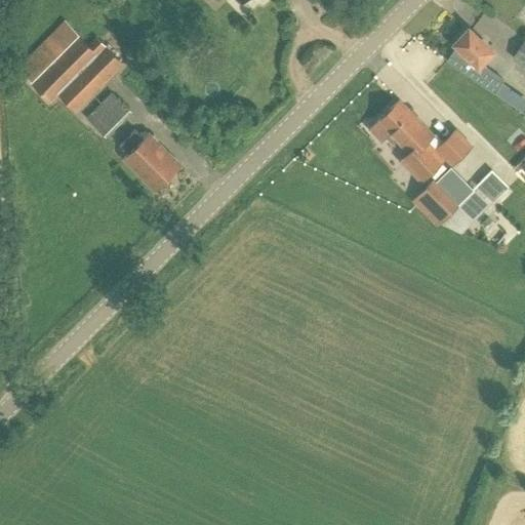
[(64,19),(13,71),(23,81),(27,78),(32,82),(31,83),(50,103),(58,94),(75,112),(123,63),(105,44),(104,45),(96,39),(90,46),(79,35),(73,29),(64,19)]
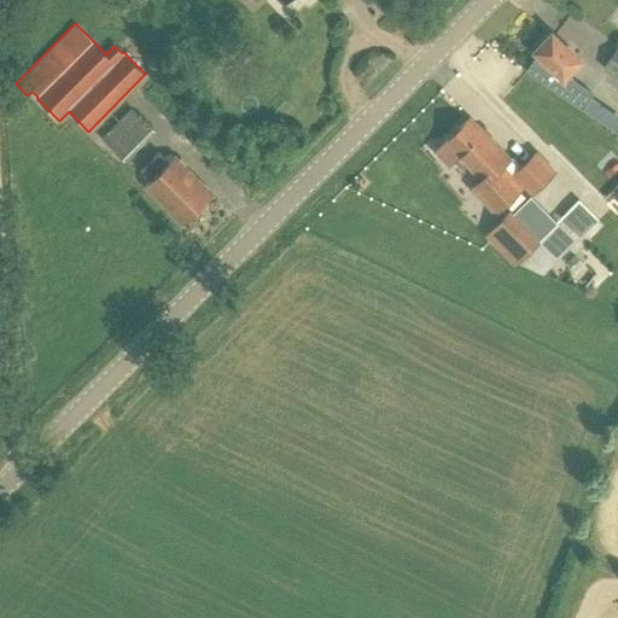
[(583,110),(594,92),(567,74),(581,59),(553,33),(535,51),(538,54),(524,69),(534,77),(583,110)]
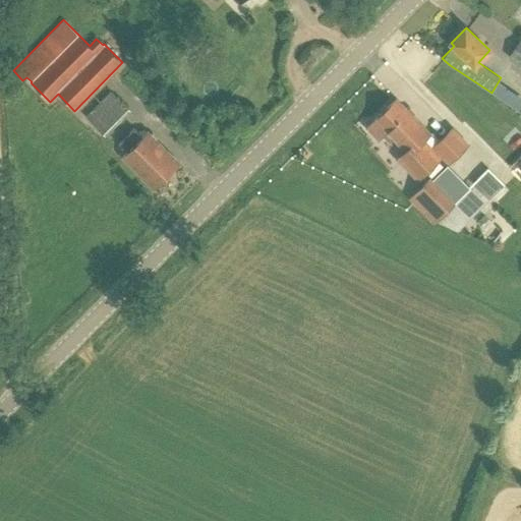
[(520,66),(520,39),(520,40),(508,58),(520,66)]
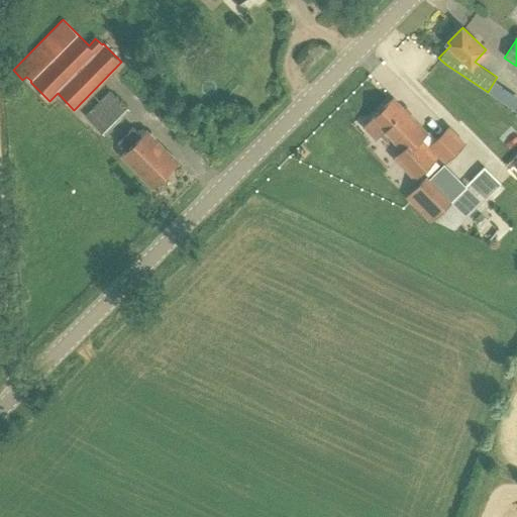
[(516,103),(516,88),(507,83),(501,94),(516,103)]
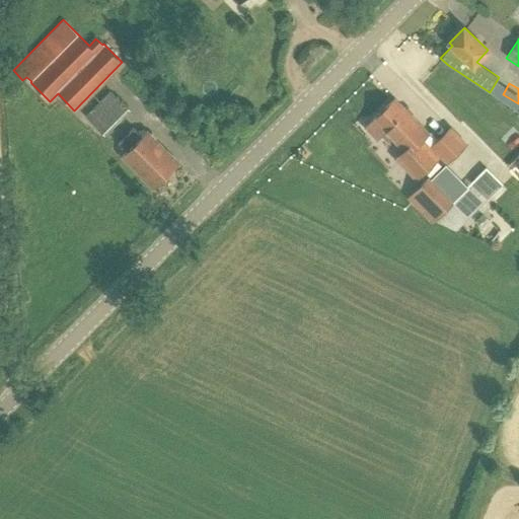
[(131,112),(113,92),(87,117),(105,136),(131,112)]
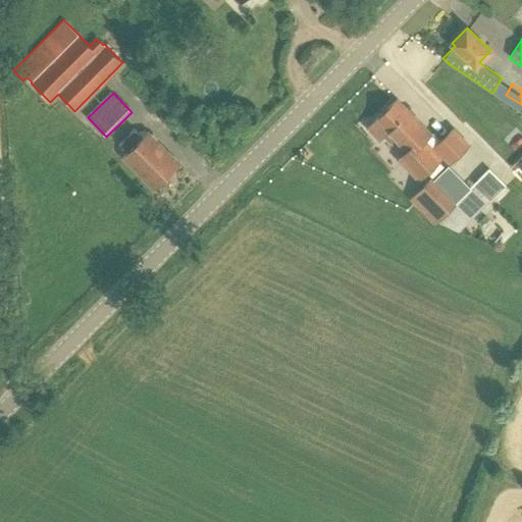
[(431,134),(398,99),(375,120),(367,129),(378,142),(387,133),(405,151),(397,160),(419,183),(442,159),(450,166),(471,145),(454,127),(439,141),(431,134)]
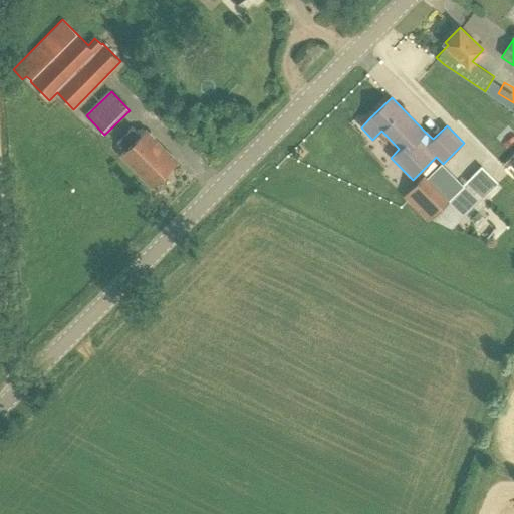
[(140,135),(133,126),(116,142),(124,150),(120,155),(153,186),(177,162),(145,130),(140,135)]
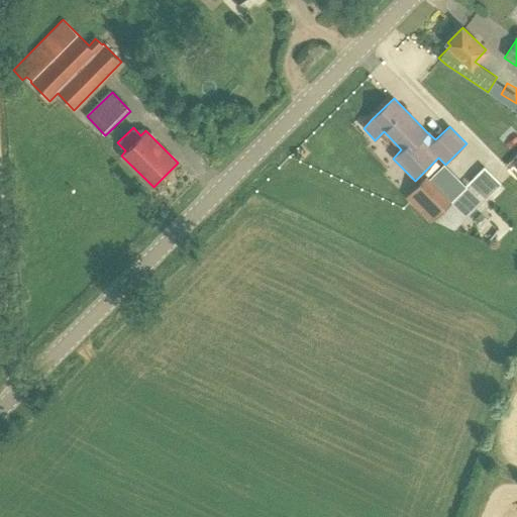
[(427,177),(405,197),(431,223),(441,213),(454,225),(480,200),(498,182),(484,167),(483,167),(464,186),(450,200),(428,178),(427,177)]
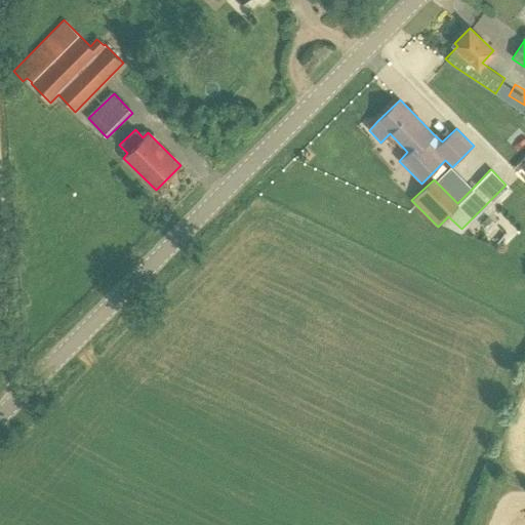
[(524,202),(515,200),(511,215),(524,218),(524,202)]
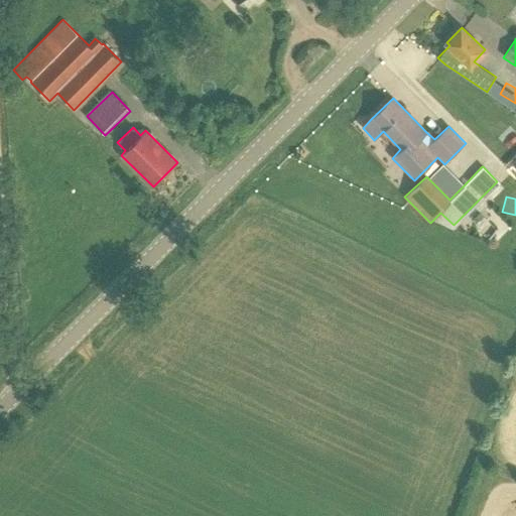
[(511,245),(515,235),(515,226),(509,223),(500,240),(511,245)]
